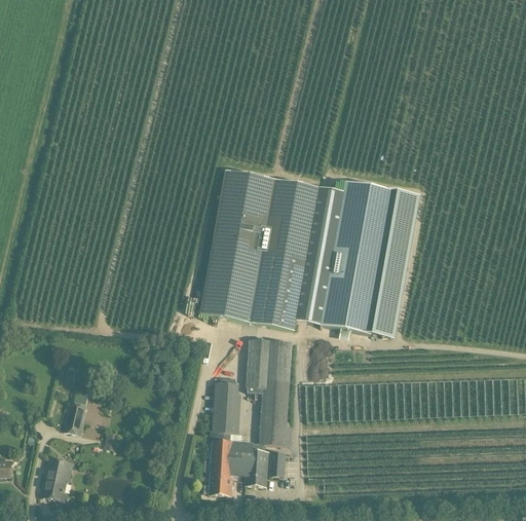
[(318,186),(225,170),(200,313),(294,330),(318,186)]
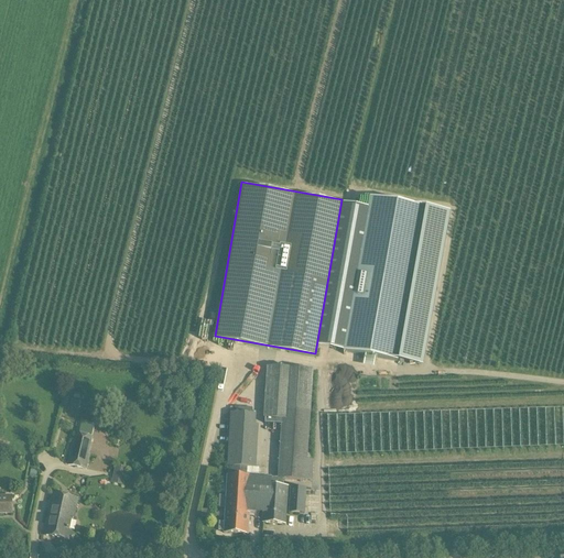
[(357,270),(343,347),(398,357),(425,203),(371,193),(361,247),(350,245),(346,269),(357,270)]
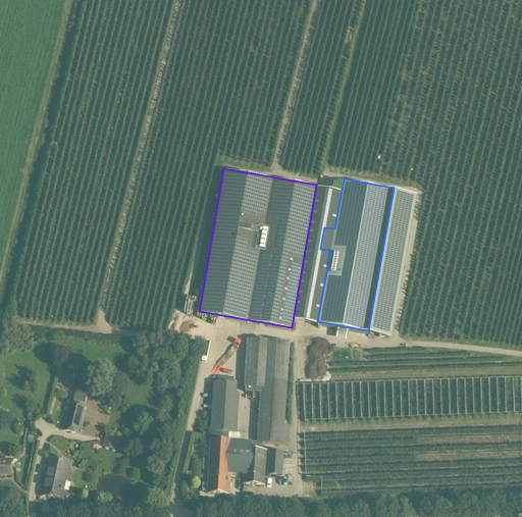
[(290,339),(248,337),(244,389),(265,390),(261,440),(289,442),(290,423),(284,422),(290,339)]
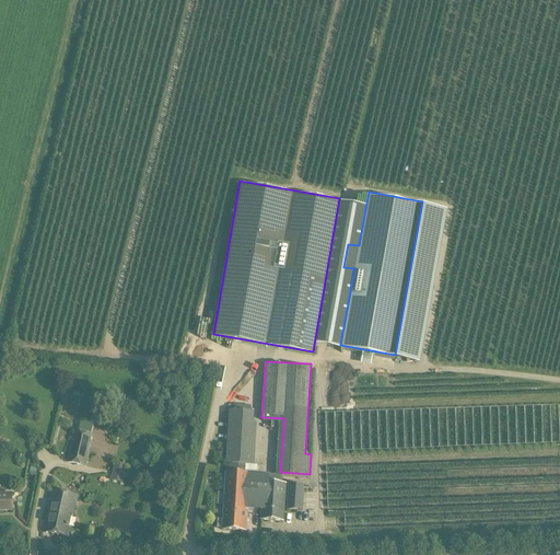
[(254,408),(230,407),(224,488),(218,488),(217,500),(223,501),(223,515),(218,515),(217,523),(222,523),(222,525),(246,527),(247,505),(249,470),(254,408)]
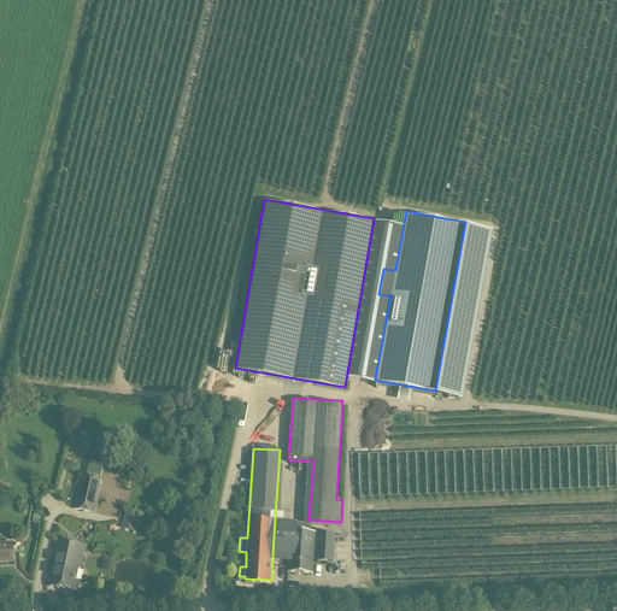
[(97,493),(101,475),(82,470),(74,504),(94,509),(99,494),(97,493)]
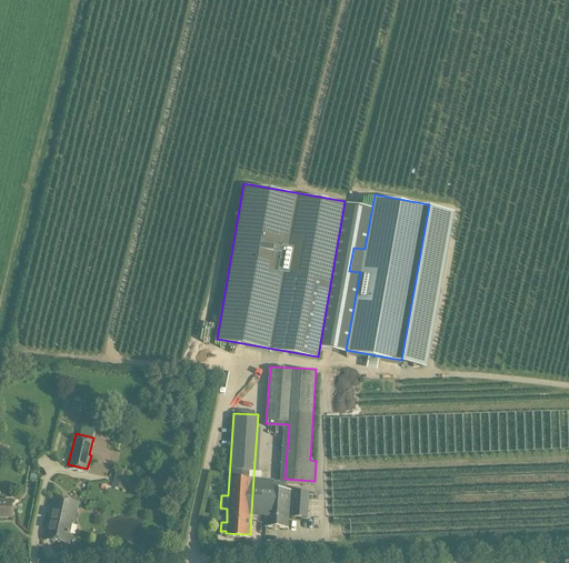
[(127,466),(118,465),(116,479),(125,481),(127,466)]
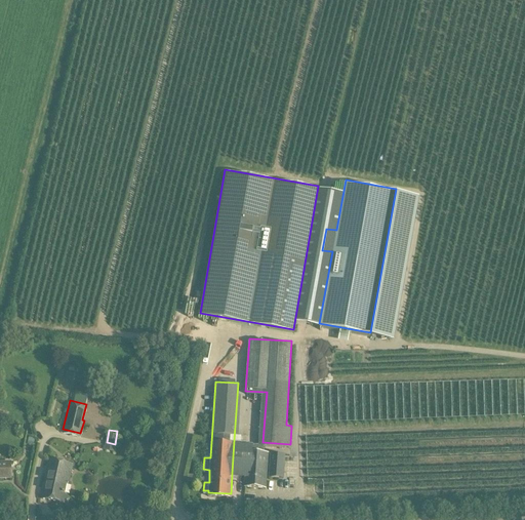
[(252,442),(234,440),(232,473),(245,474),(244,482),(266,484),(268,449),(252,448),(252,442)]
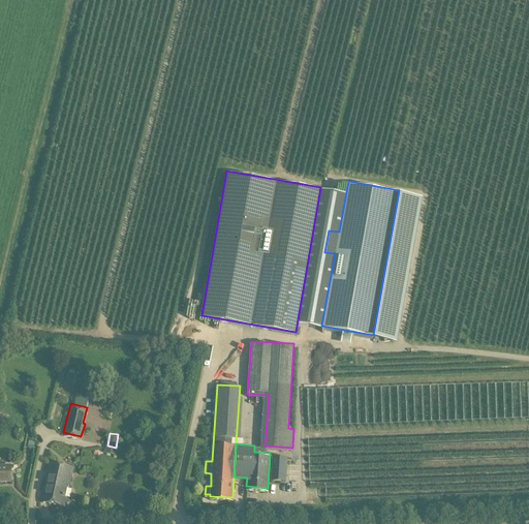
[(287,454),(273,453),(271,476),(285,478),(287,454)]
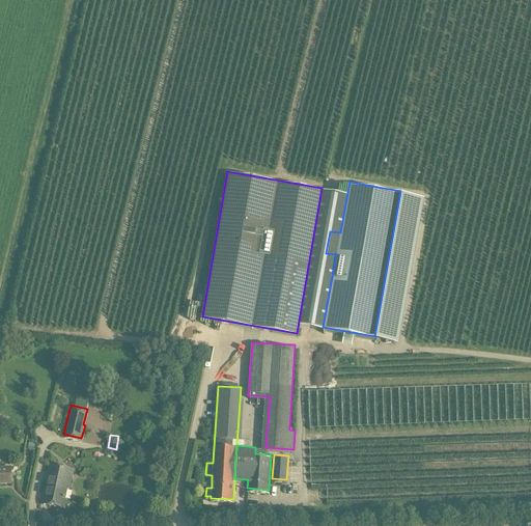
[(74,466),(48,461),(45,479),(48,480),(47,487),(43,487),(40,500),(65,505),(67,496),(63,495),(65,486),(70,487),(74,466)]
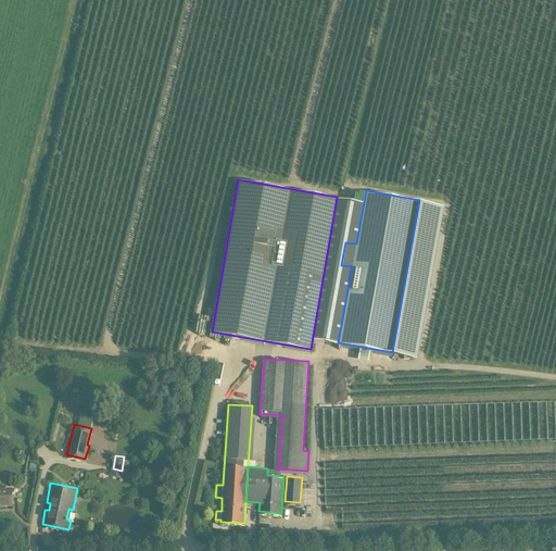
[(0,502),(12,502),(12,486),(0,486),(0,502)]
